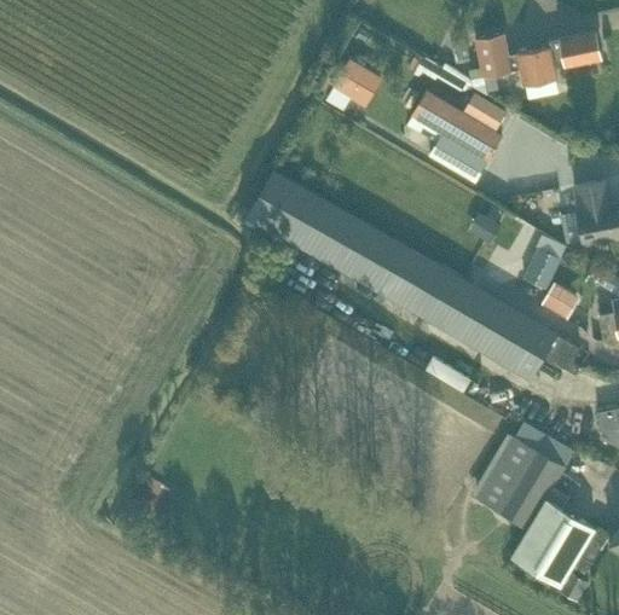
[(528,100),(559,94),(554,70),(601,61),(596,34),(547,44),(548,48),(510,56),(505,33),(476,39),(481,68),(484,79),(496,76),(519,71),(522,87),(526,86),(528,100)]
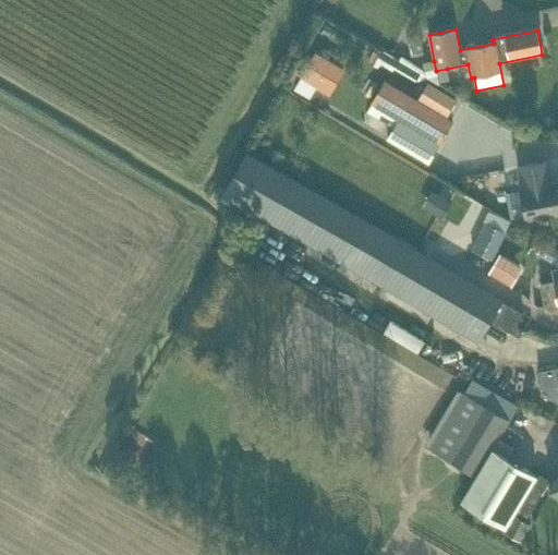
[(344,71),(316,55),(302,79),(330,95),(344,71)]
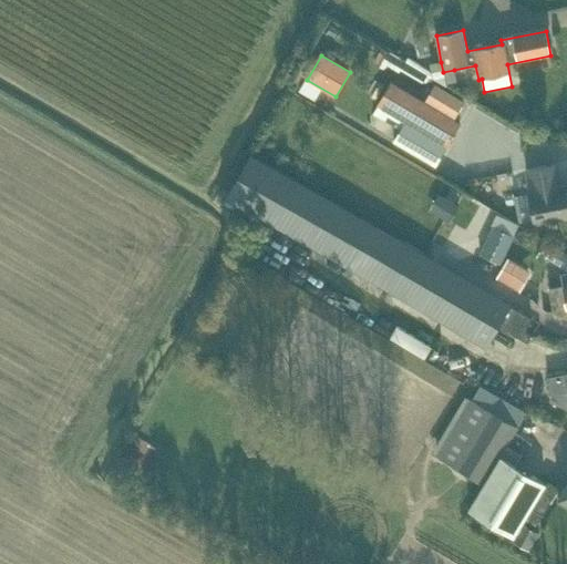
[(441,62),(430,64),(433,79),(444,85),(456,83),(454,70),(443,72),(441,62)]
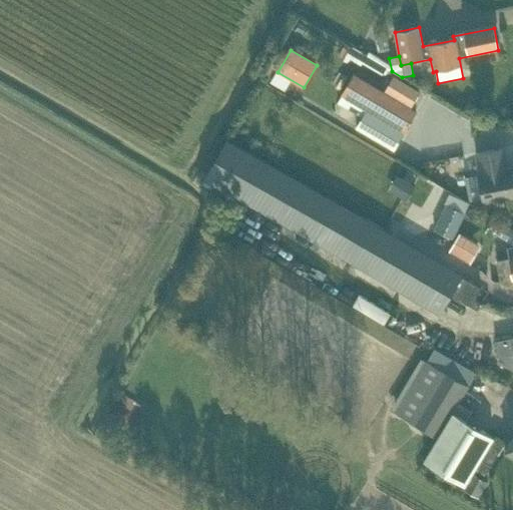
[(355,75),(338,104),(362,119),(356,130),(394,152),(417,112),(411,108),(419,93),(393,79),(385,93),(355,75)]
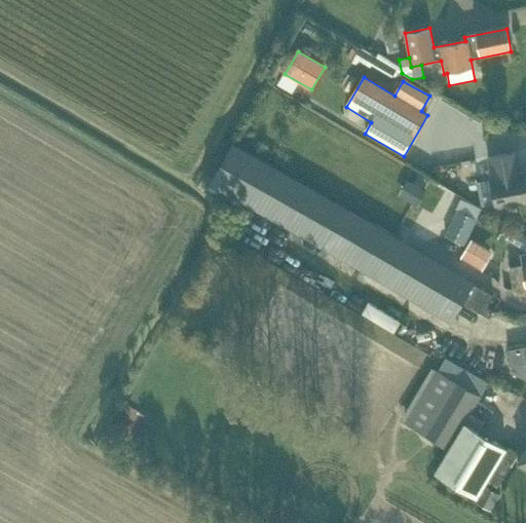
[(475,115),(484,120),(489,111),(480,106),(475,115)]
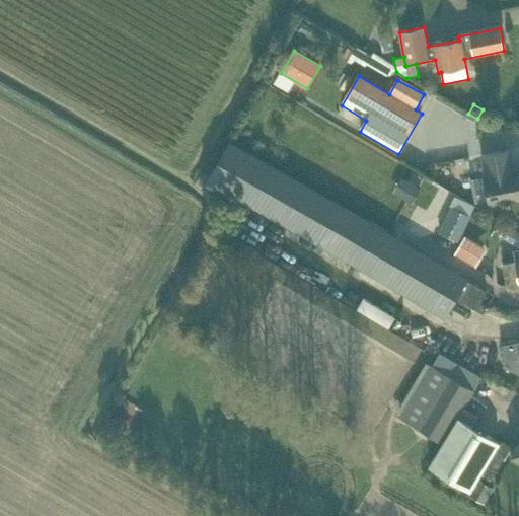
[(468,281),(230,143),(206,182),(445,320),(457,300),(482,315),(486,309),(480,305),(487,294),(467,282),(468,281)]
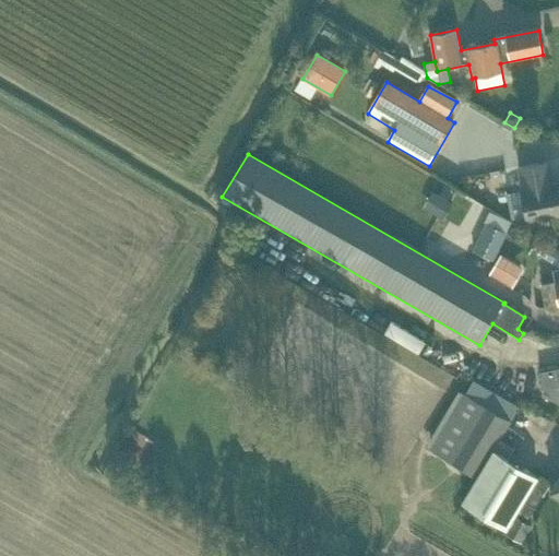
[(548,164),(518,169),(522,192),(521,192),(526,223),(558,215),(558,185),(552,186),(548,164)]
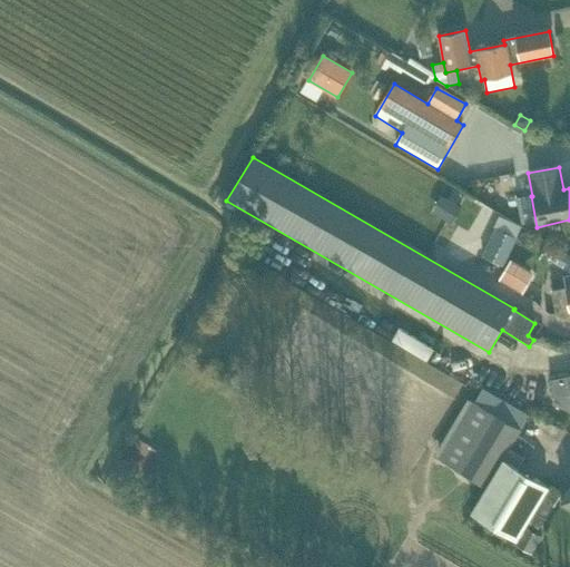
[(441,198),(432,214),(448,223),(457,207),(441,198)]
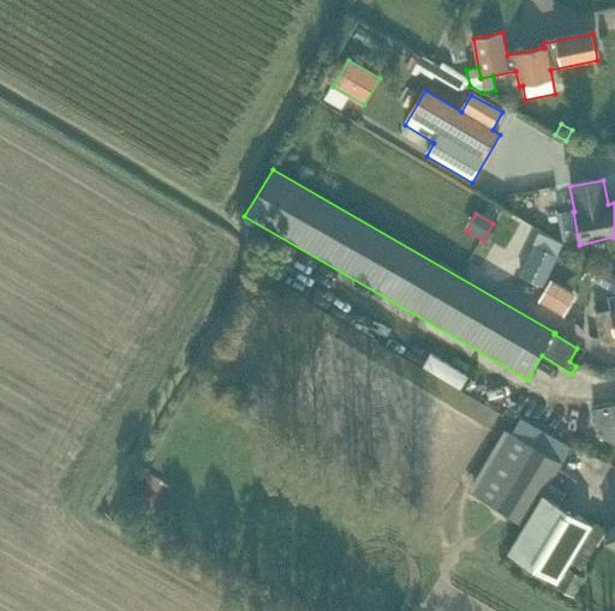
[(544,289),(563,246),(537,234),(531,246),(535,249),(520,279),(536,286),(544,289)]
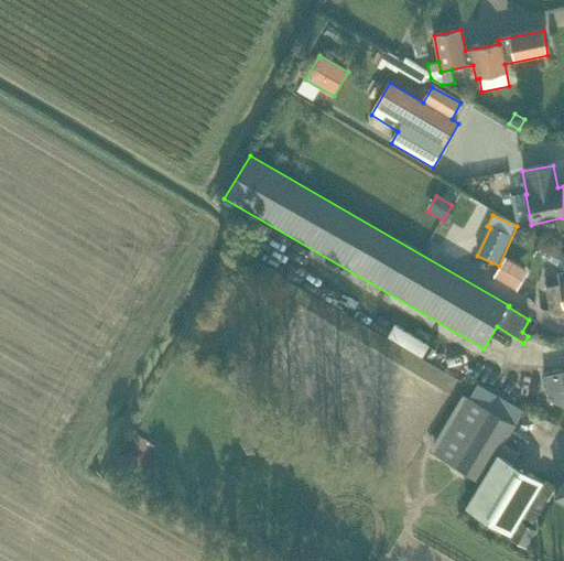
[(551,247),(543,258),(551,262),(557,251),(551,247)]
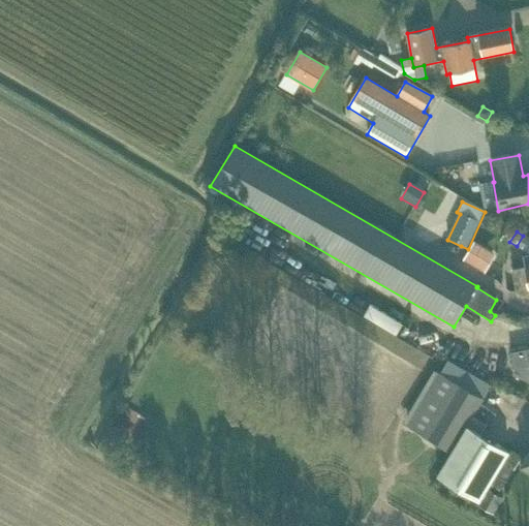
[(474,248),(468,249),(464,249),(466,264),(476,261),(474,248)]
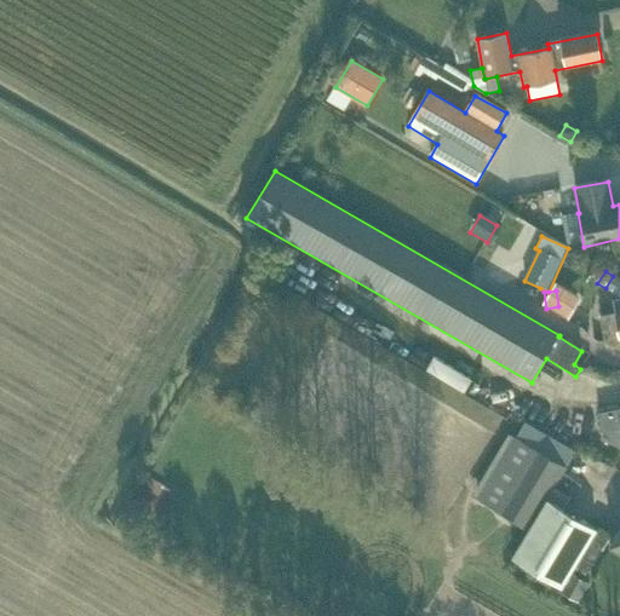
[(619,300),(612,301),(614,315),(600,318),(604,343),(619,339),(619,300)]
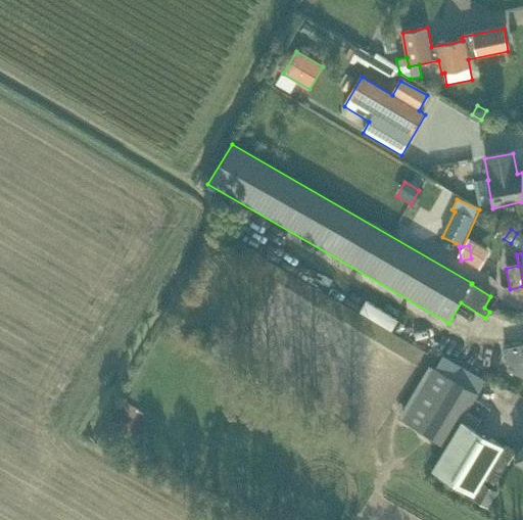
[(420,322),(417,328),(414,333),(421,337),(415,348),(426,355),(439,332),(420,322)]
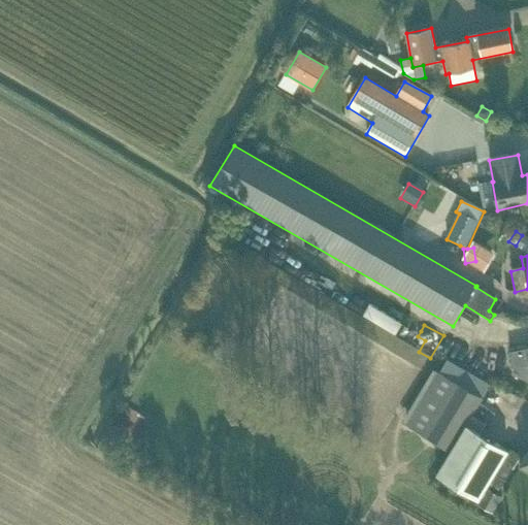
[(527,350),(508,354),(514,375),(527,383),(527,350)]
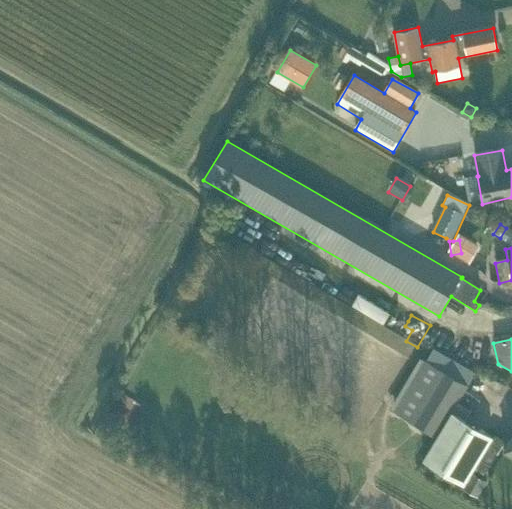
[(492,439),(452,414),(468,388),(425,363),(394,413),(437,440),(423,462),(464,486),(471,474),(474,470),(492,439)]
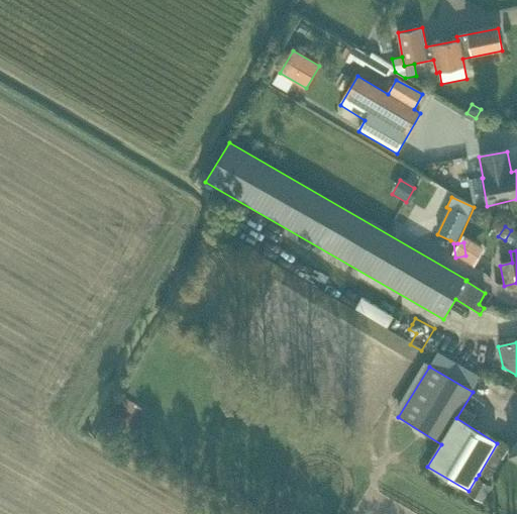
[(497,443),(479,475),(491,482),(511,446),(499,439),(497,443)]
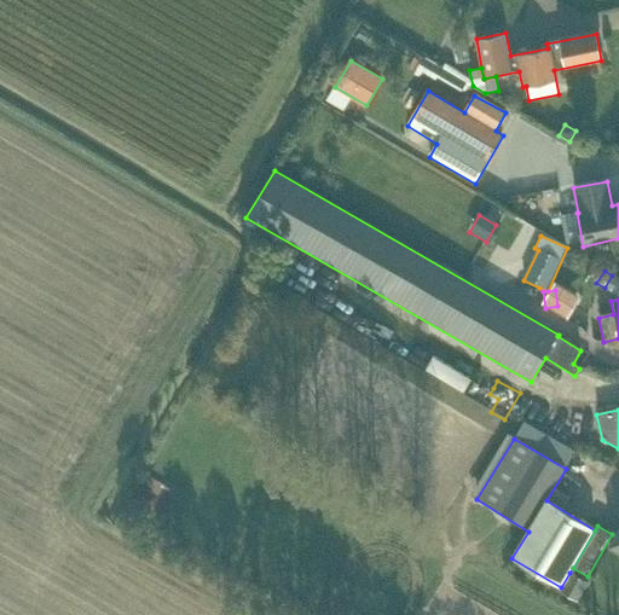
[(570,573),(561,587),(559,591),(578,603),(589,584),(570,573)]
